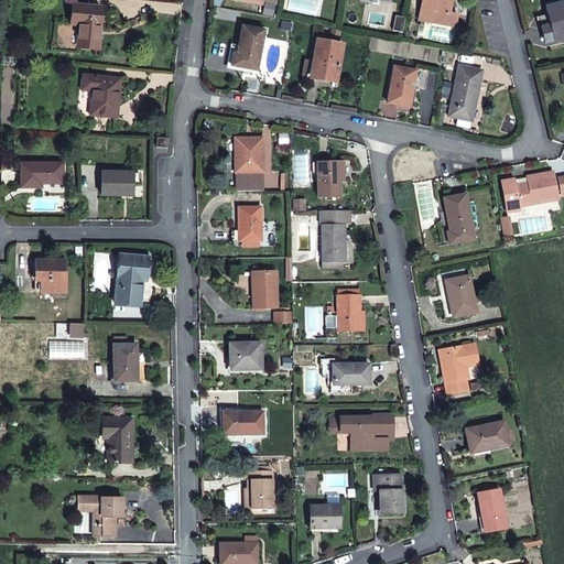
[(451,0),(422,0),(419,20),(455,26),(457,14),(449,13),(451,0)]
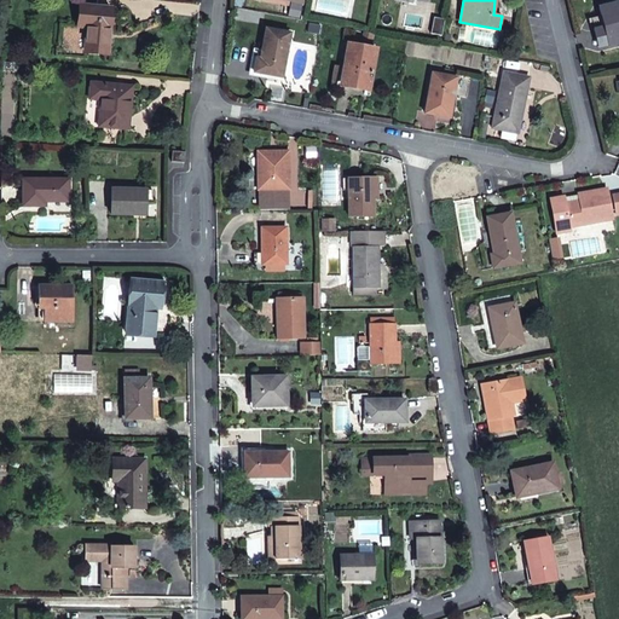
[(618,42),(618,3),(600,7),(605,28),(609,46),(618,42)]
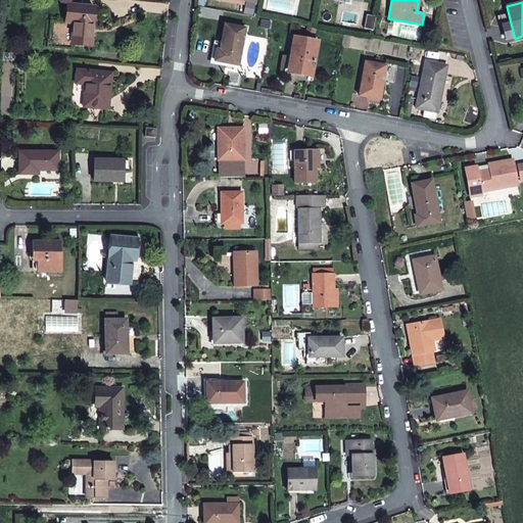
[(95,7),(68,4),(66,21),(75,22),(73,44),(91,45),(95,7)]
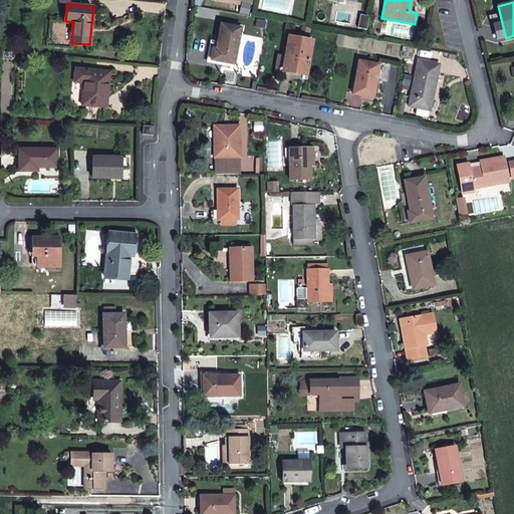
[(506,38),(502,23),(493,25),(497,40),(506,38)]
